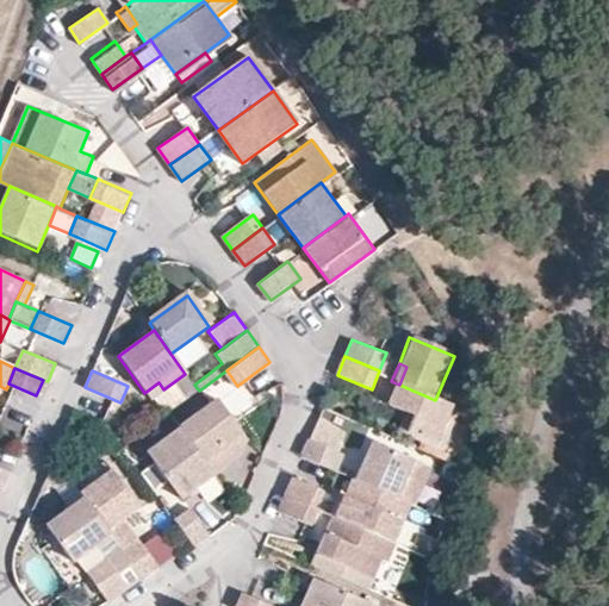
[(149,399),(163,389),(159,382),(144,393),(149,399)]
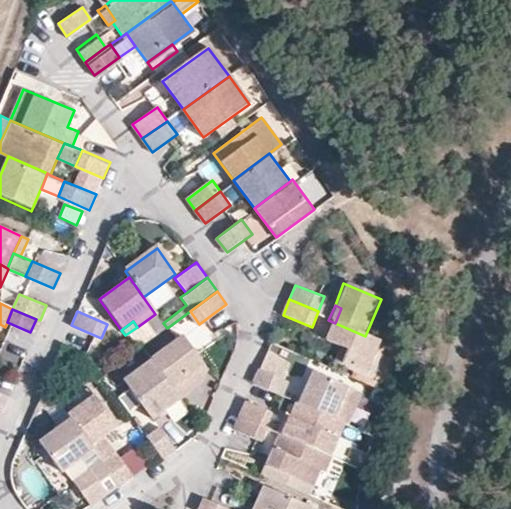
[(366,374),(380,342),(365,336),(335,323),(327,341),(342,348),(349,350),(343,365),(366,374)]
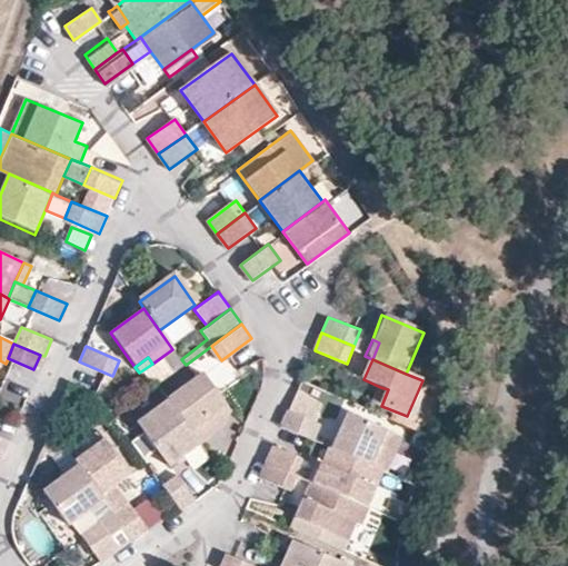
[(206,367),(169,394),(199,434),(225,416),(231,403),(206,367)]
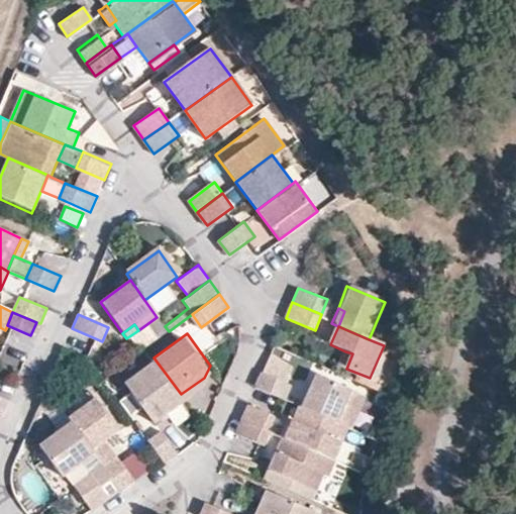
[(339,366),(346,369),(352,353),(345,351),(339,366)]
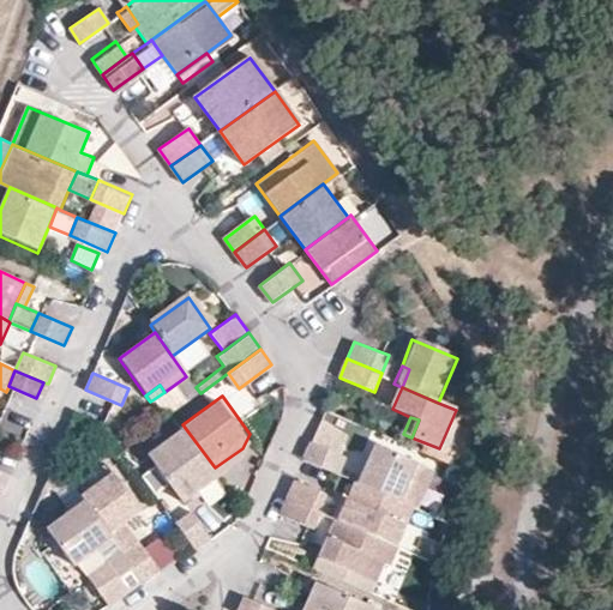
[(215,467),(182,424),(149,447),(184,494),(216,471),(215,467)]
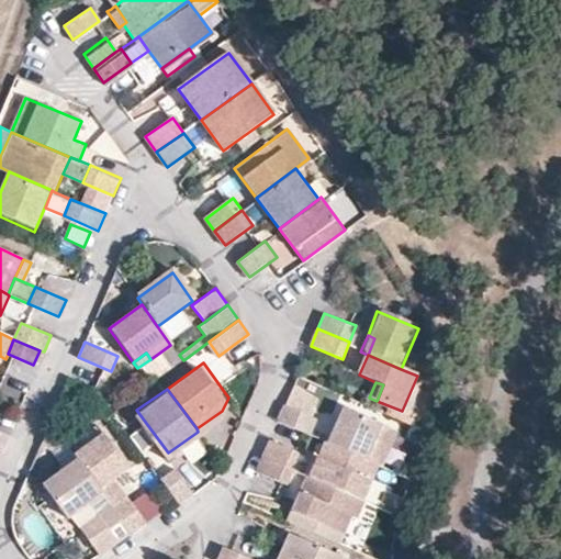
[(315,417),(283,404),(278,418),(309,432),(315,417)]
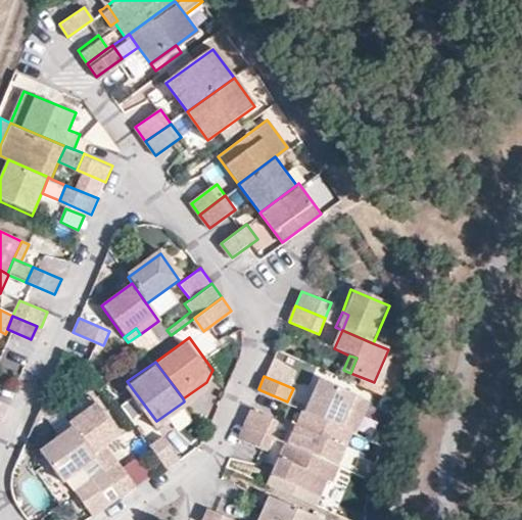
[(306,414),(341,428),(354,395),(321,381),(306,414)]
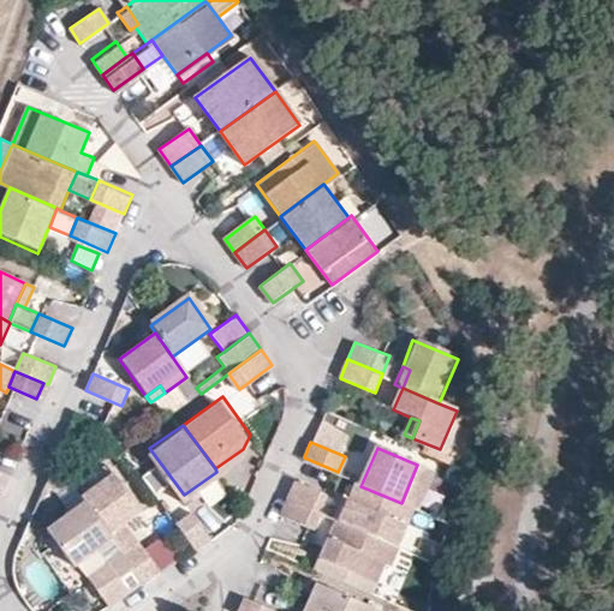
[(417,465),(401,503),(410,507),(418,510),(435,472),(417,465)]
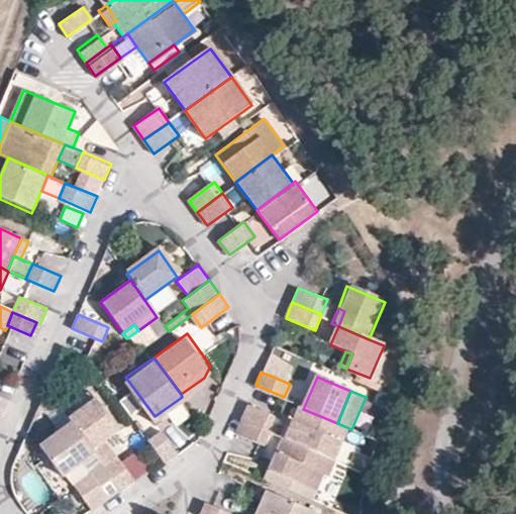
[(99,397),(71,417),(72,419),(94,449),(121,430),(99,397)]
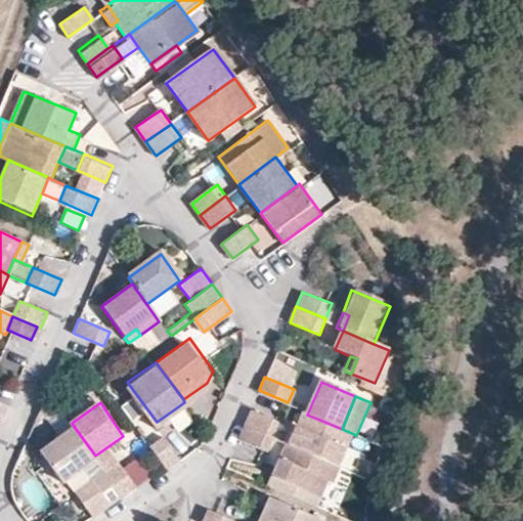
[(251,410),(245,425),(270,436),(276,421),(251,410)]
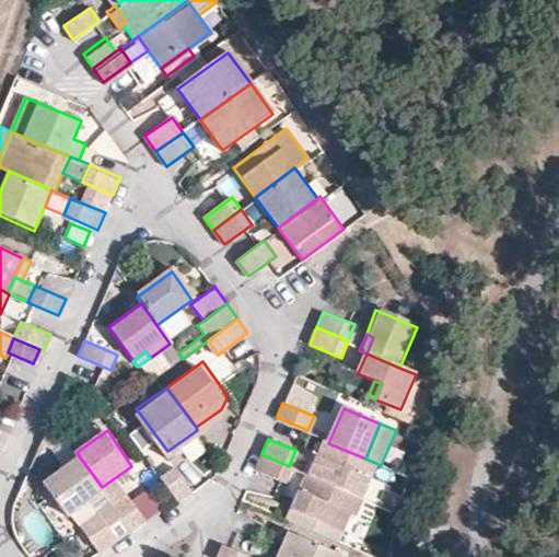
[(358,497),(373,462),(365,459),(328,443),(321,440),(306,475),(358,497)]
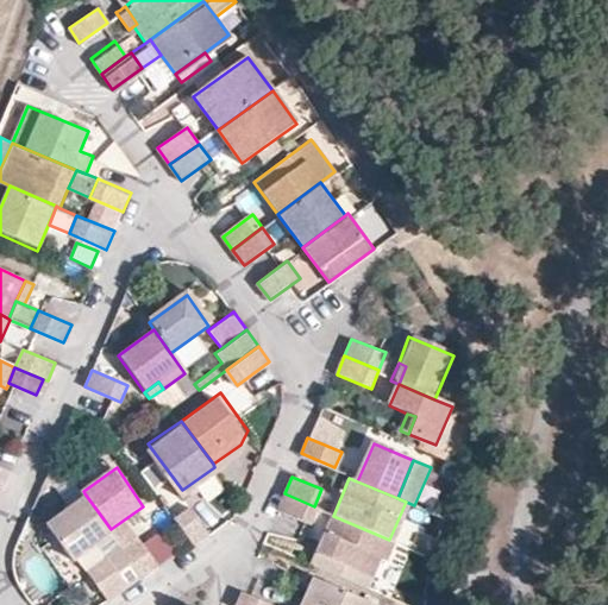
[(111,529),(85,493),(46,521),(73,555),(111,529)]
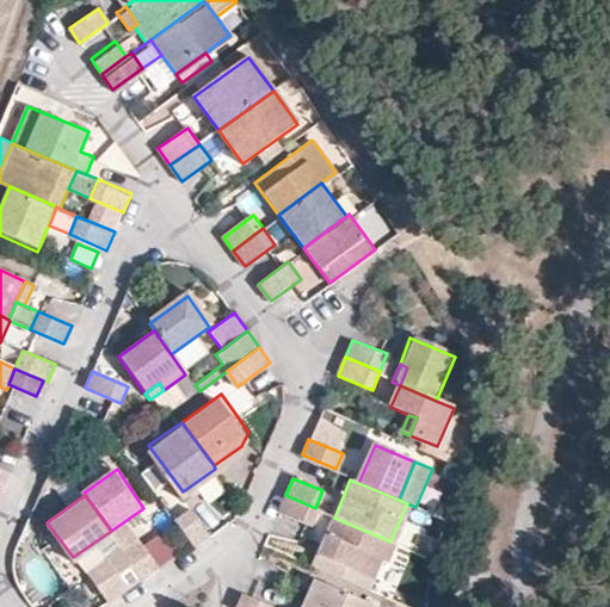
[(285,495),(277,514),(310,527),(319,509),(315,508),(285,495)]
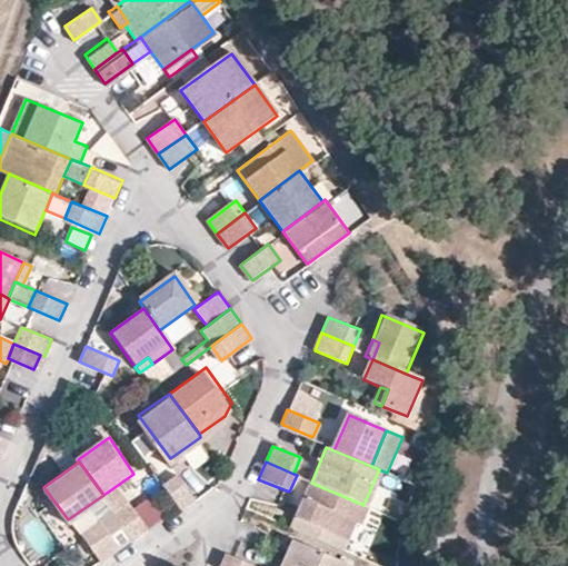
[(163,480),(180,504),(197,494),(179,469),(163,480)]
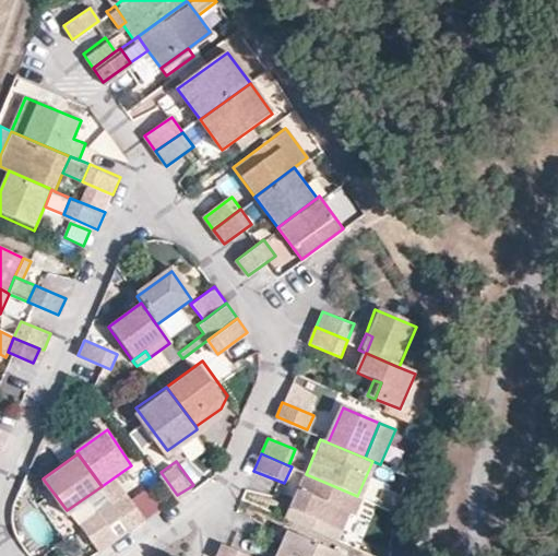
[(354,515),(361,497),(357,496),(306,474),(291,510),(311,519),(340,531),(347,512),(354,515)]
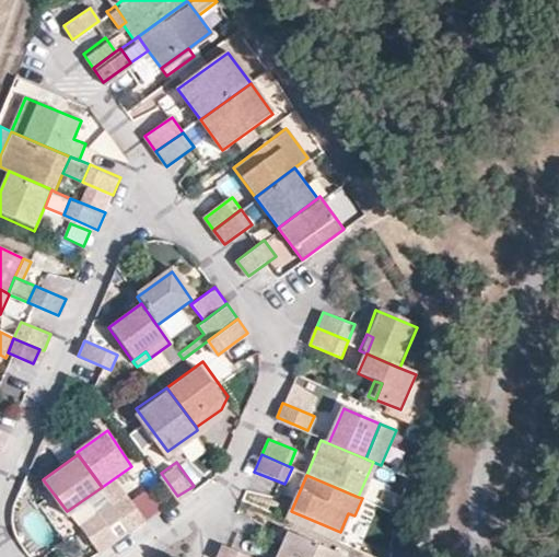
[(147,485),(131,496),(147,515),(162,506),(147,485)]
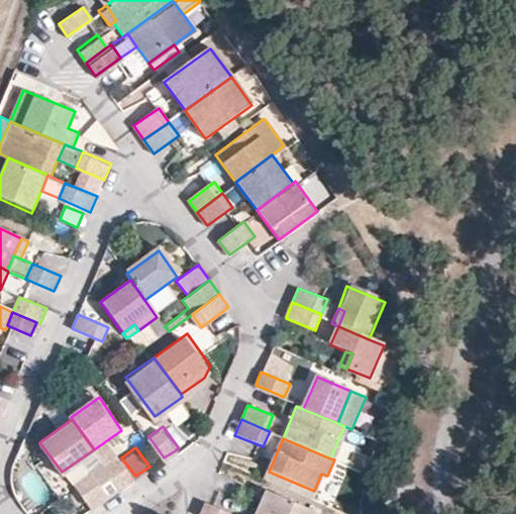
[(101,457),(94,449),(80,459),(87,469),(101,457)]
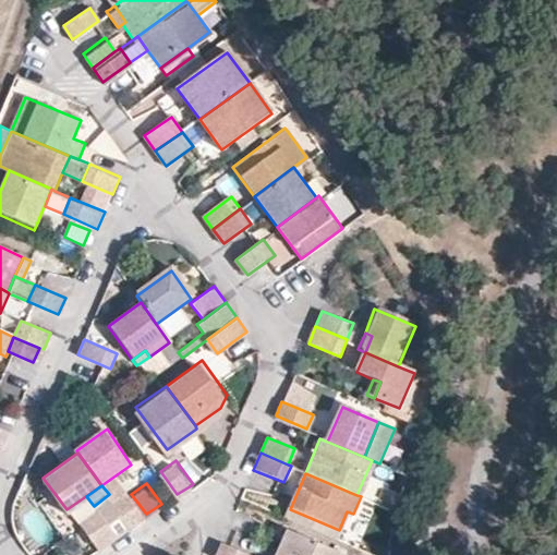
[(129,521),(131,525),(146,514),(131,494),(129,491),(113,502),(129,521)]
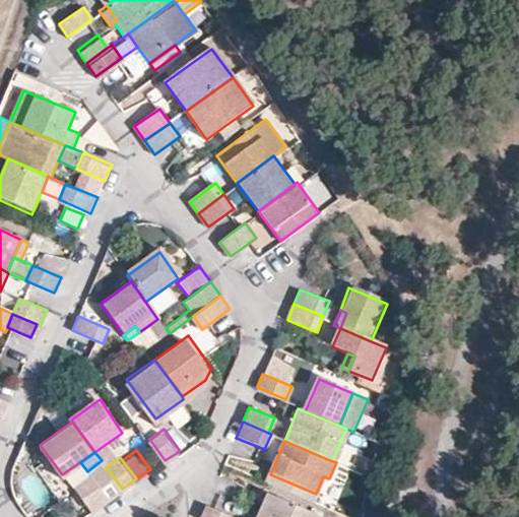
[(106,497),(120,486),(106,467),(102,460),(87,471),(106,497)]
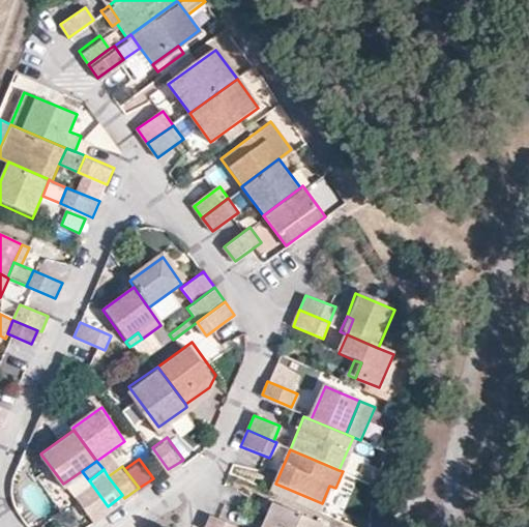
[(108,506),(89,480),(72,493),(91,518),(108,506)]
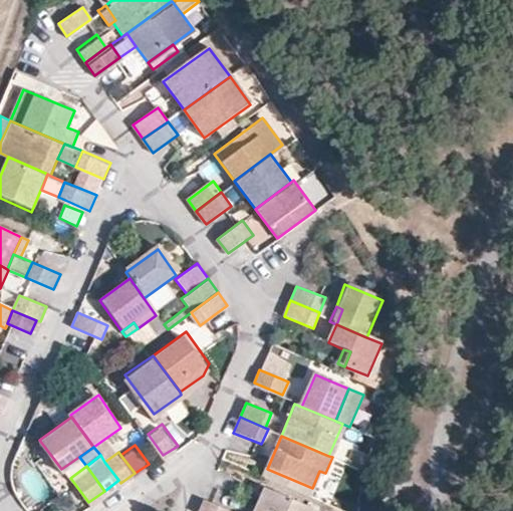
[(267,469),(263,477),(282,485),(286,477),(267,469)]
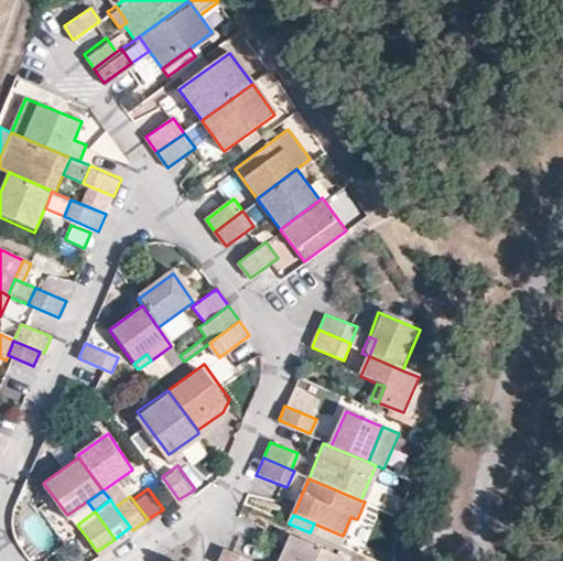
[(345,560),(290,538),(280,560),(345,560)]
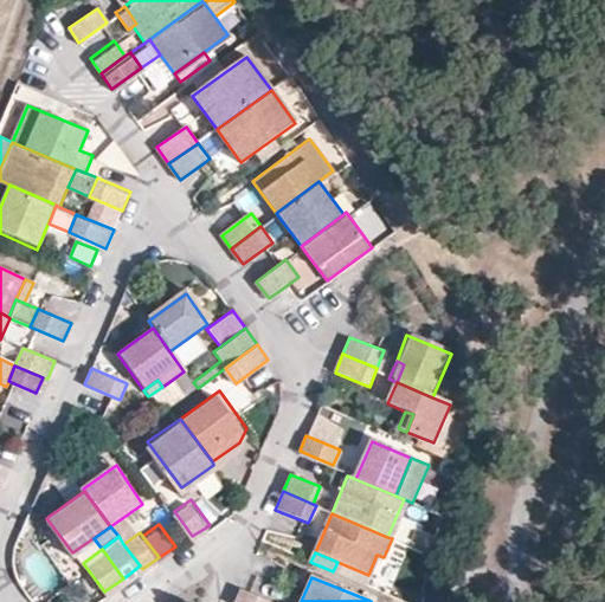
[(275,601),(240,587),(233,601),(275,601)]
